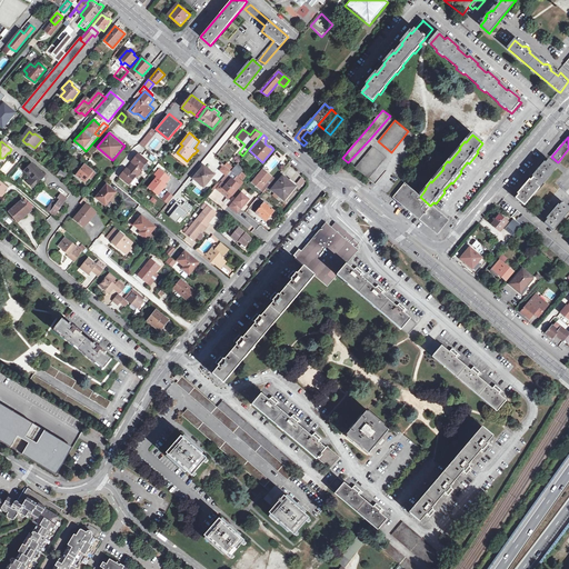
[(387,158),(372,147),(355,168),(369,179),(387,158)]
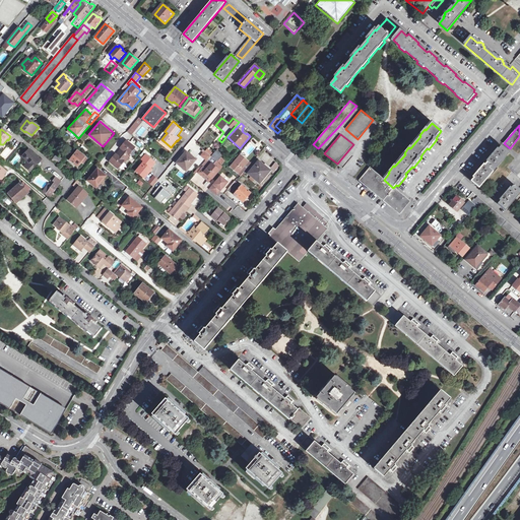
[(136,146),(127,138),(120,147),(121,148),(117,152),(116,152),(110,160),(119,169),(125,161),(126,161),(132,154),(131,153),(136,146)]
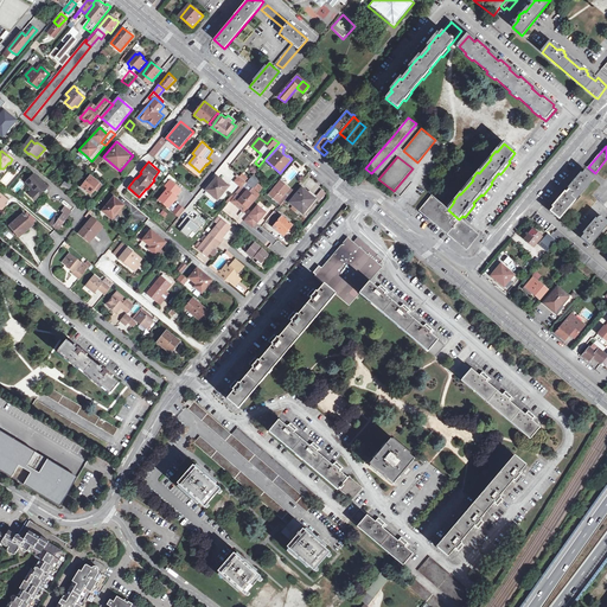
[(594,178),(586,171),(583,173),(577,179),(570,189),(568,191),(557,203),(555,206),(550,211),(560,219),(594,178)]
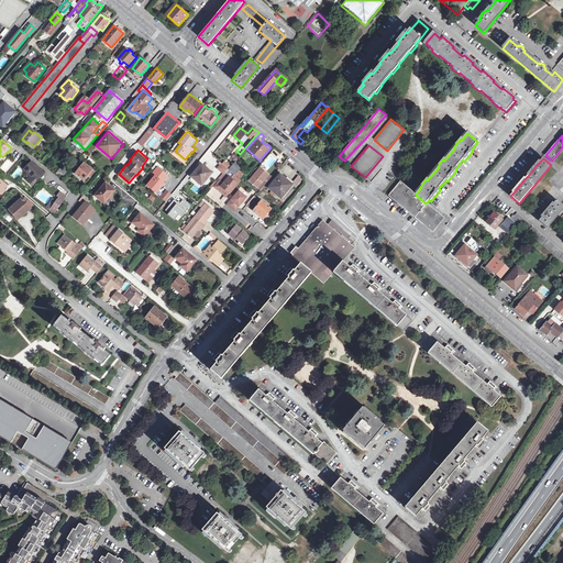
[(95,168),(85,161),(76,173),(85,180),(89,176),(91,177),(96,170),(94,169),(95,168)]
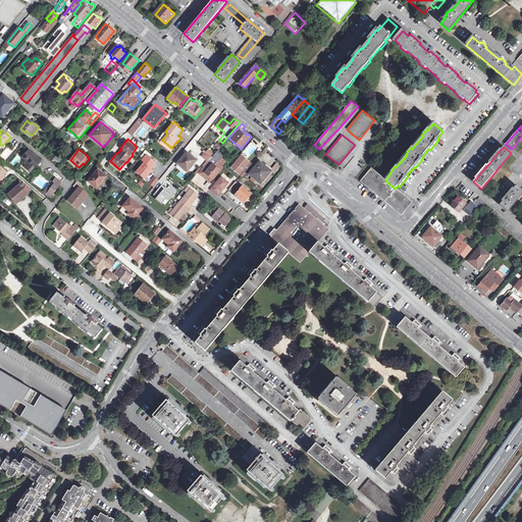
[(40,161),(29,152),(22,158),(33,169),(40,161)]
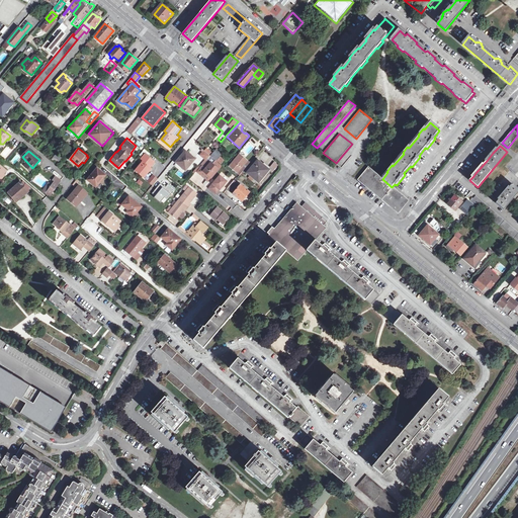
[(211,156),(221,164),(225,161),(221,157),(222,156),(217,151),(211,156)]
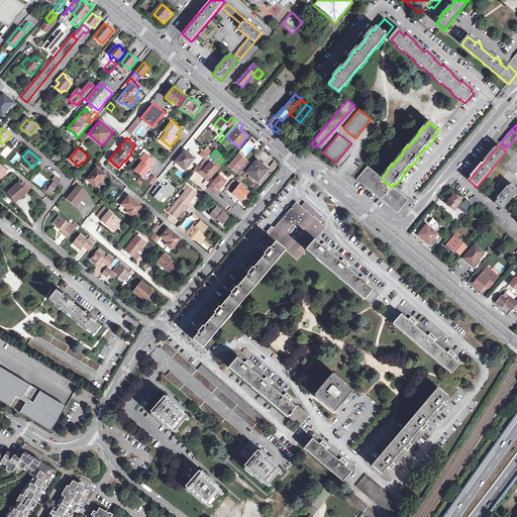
[(156,161),(145,151),(139,159),(141,161),(135,170),(144,178),(152,168),(151,167),(156,161)]
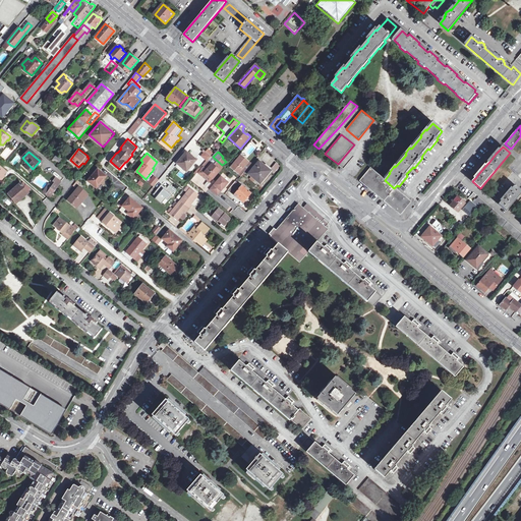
[(196,161),(187,153),(178,164),(186,171),(192,164),(192,165),(196,161)]
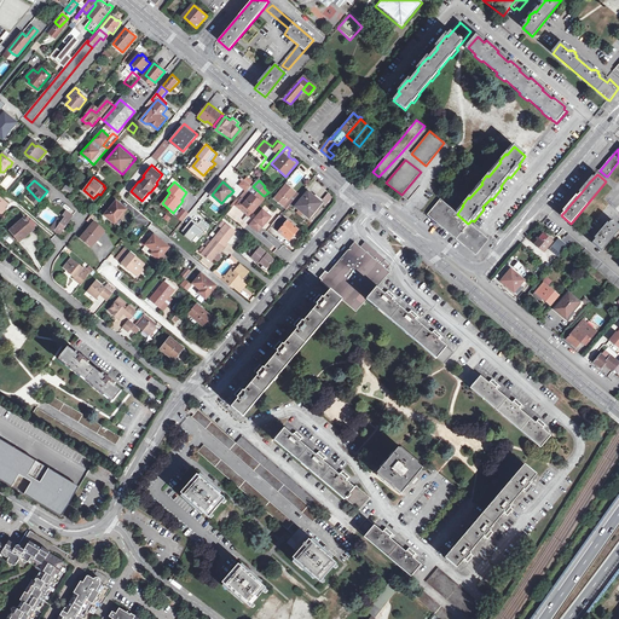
[(300,195),(288,184),(275,200),(288,209),(300,195)]
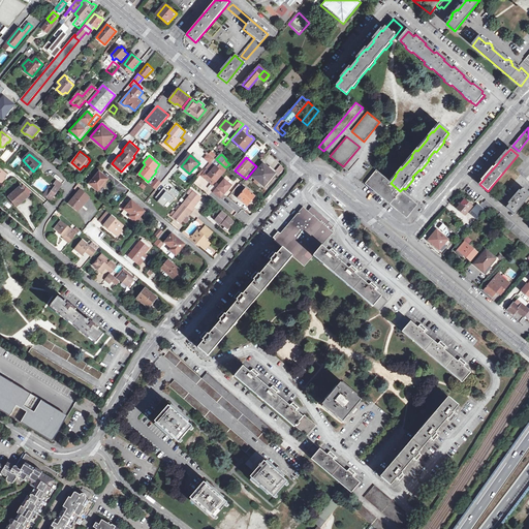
[(216,182),(227,169),(225,167),(216,159),(215,159),(208,168),(211,173),(209,175),(216,182)]
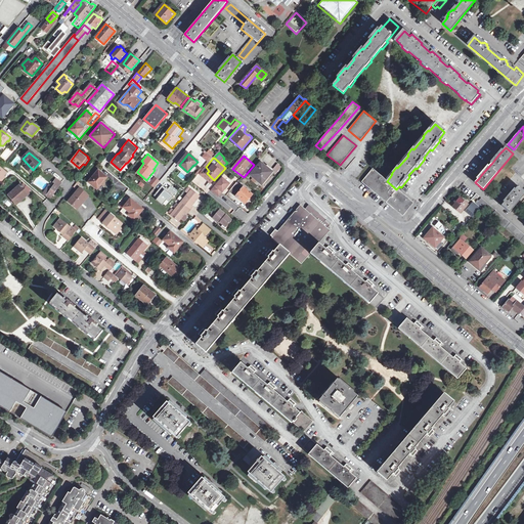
[(271,172),(260,163),(250,174),(261,184),(271,172)]
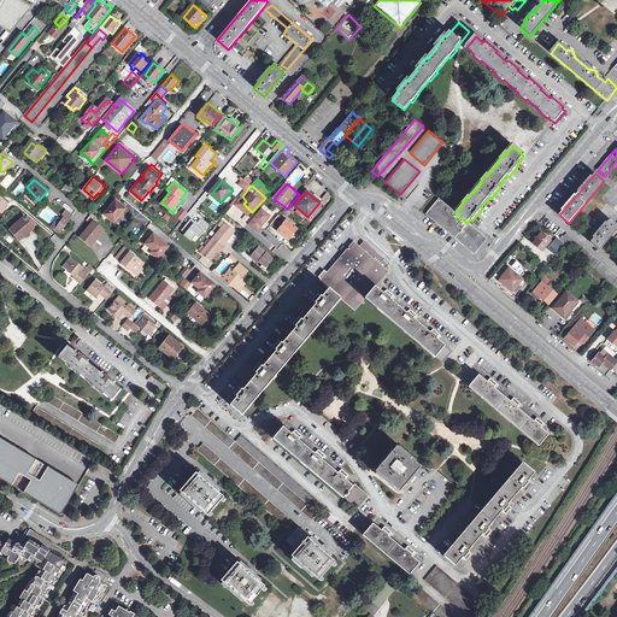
[(327,204),(333,198),(327,193),(322,199),(327,204)]
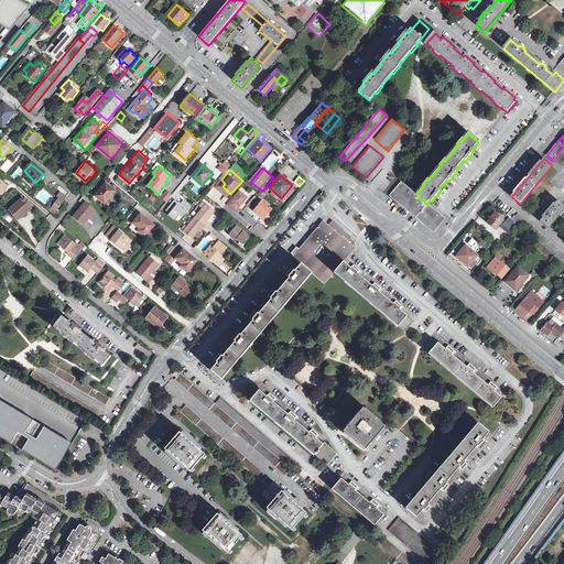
[(117,190),(106,181),(95,195),(106,204),(117,190)]
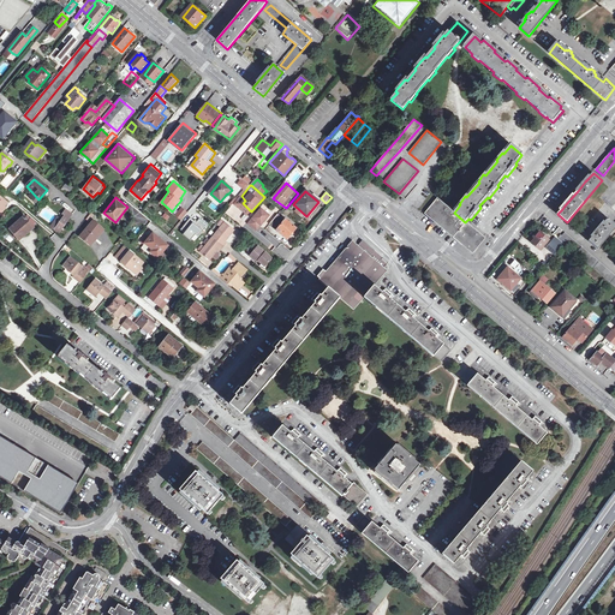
[(484,238),(465,222),(454,213),(439,199),(427,214),(472,252),(484,238)]
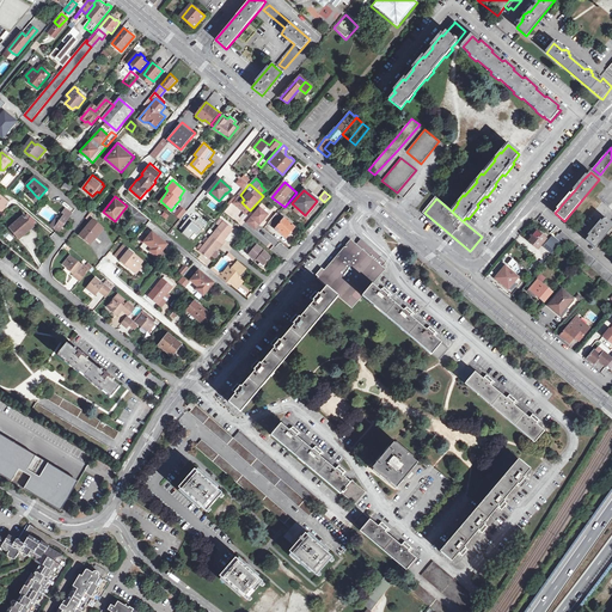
[(146,206),(144,210),(151,215),(154,210),(146,206)]
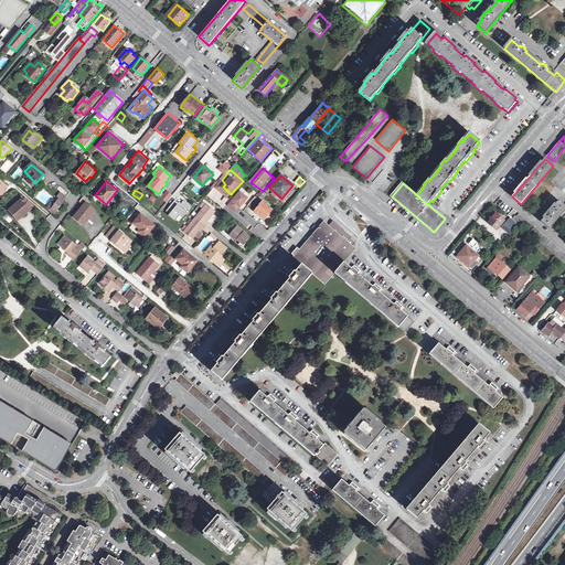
[(160,198),(167,203),(172,194),(167,190),(160,198)]
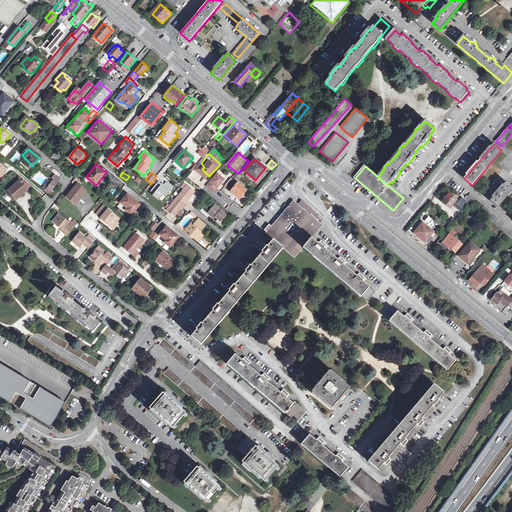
[(59,178),(55,174),(52,178),(53,179),(51,183),(48,181),(42,189),(49,194),(59,178)]
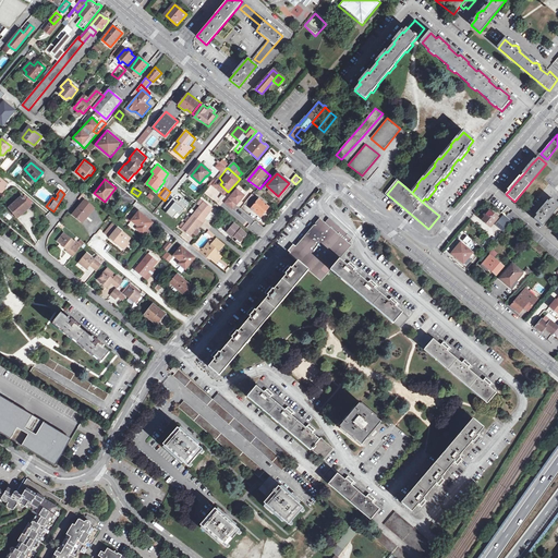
[(245,195),(238,190),(227,203),(233,208),(245,195)]
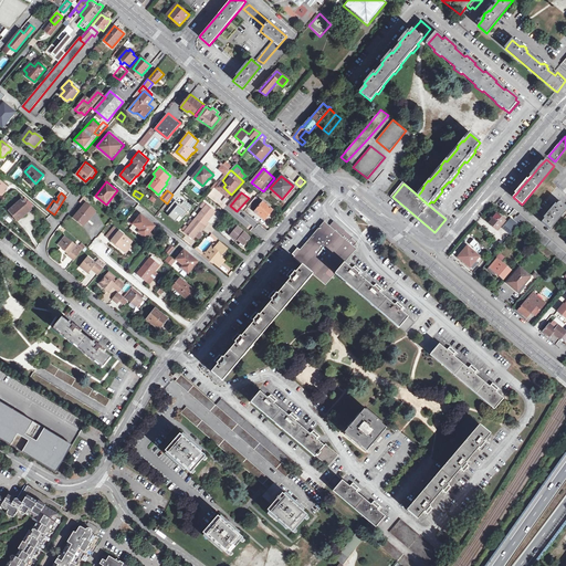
[(255,197),(248,207),(264,220),(273,210),(263,202),(262,202),(255,197)]
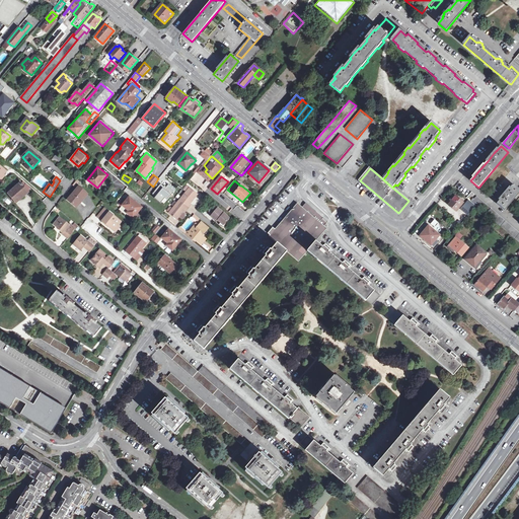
[(23,187),(20,183),(9,194),(16,202),(22,197),(20,196),(26,190),(28,192),(31,189),(26,183),(23,187)]
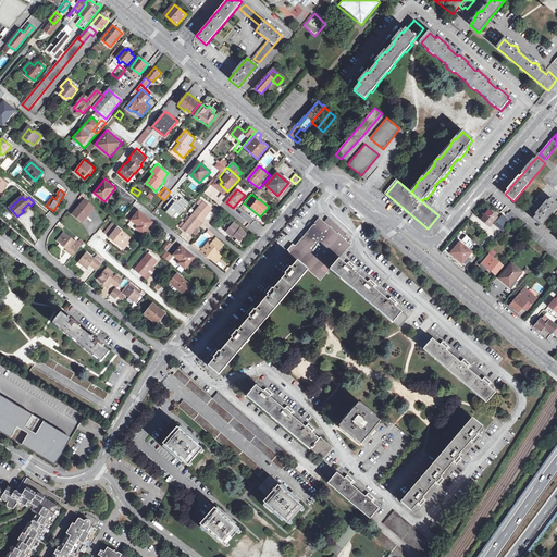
[(556,207),(556,200),(552,197),(548,200),(547,199),(539,210),(536,212),(537,213),(534,218),(543,224),(556,207)]
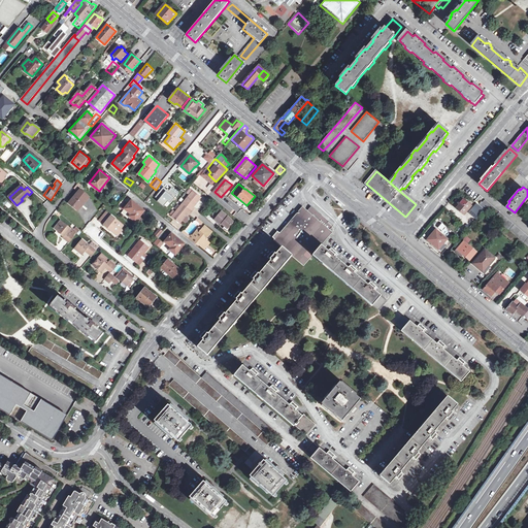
[(91,196),(80,188),(68,202),(78,211),(91,196)]
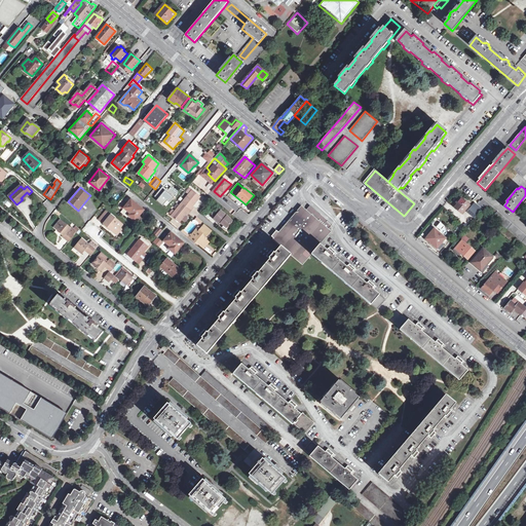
[(194,190),(191,194),(184,202),(192,211),(195,208),(194,207),(202,197),(194,190)]
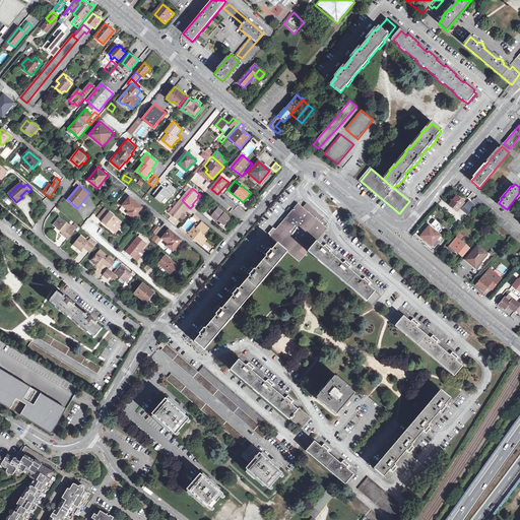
[(130,193),(128,195),(125,200),(123,199),(119,204),(123,207),(123,206),(128,210),(127,212),(134,218),(144,207),(135,199),(136,197),(130,193)]
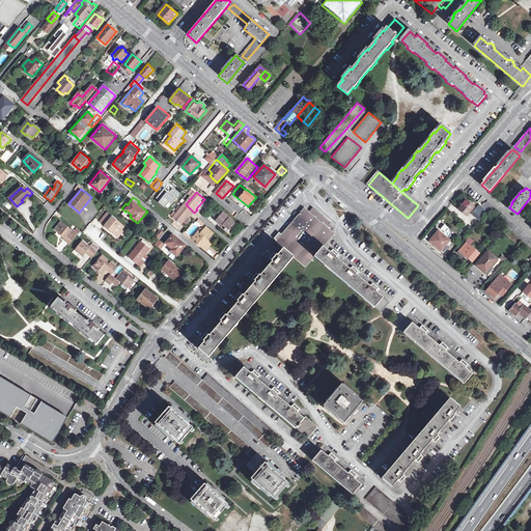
[(474,207),(465,200),(457,208),(467,217),(474,207)]
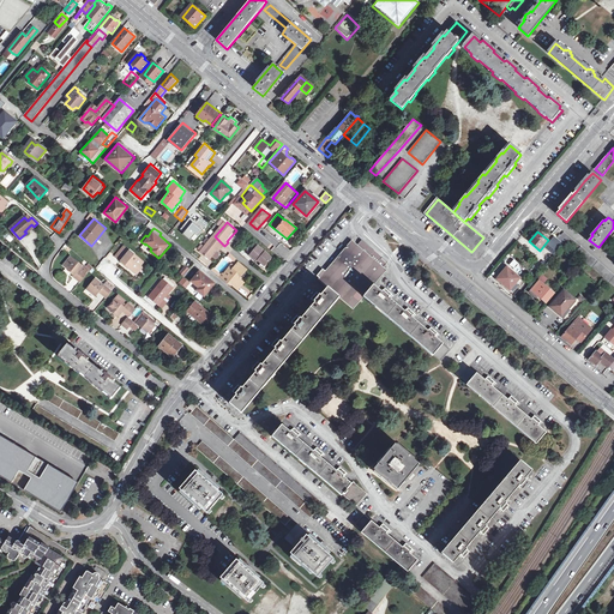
[(222,250),(224,246),(215,236),(206,246),(203,244),(199,248),(202,251),(202,252),(210,259),(220,248),(222,250)]
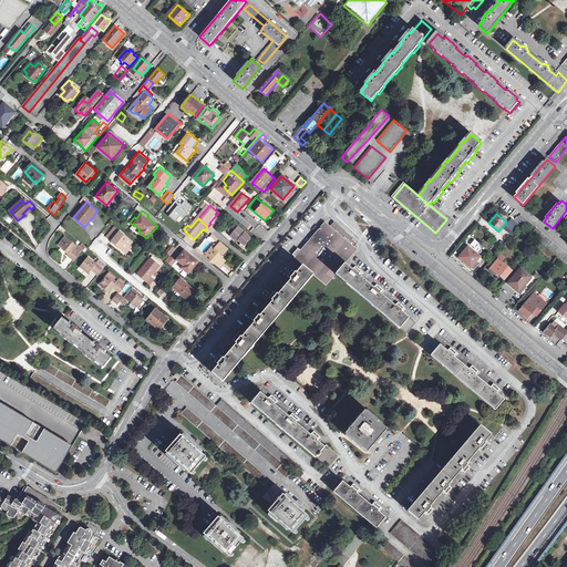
[(326,219),(323,223),(353,248),(356,245),(351,241),(352,240),(352,239),(333,223),(332,224),(331,224),(326,219)]
